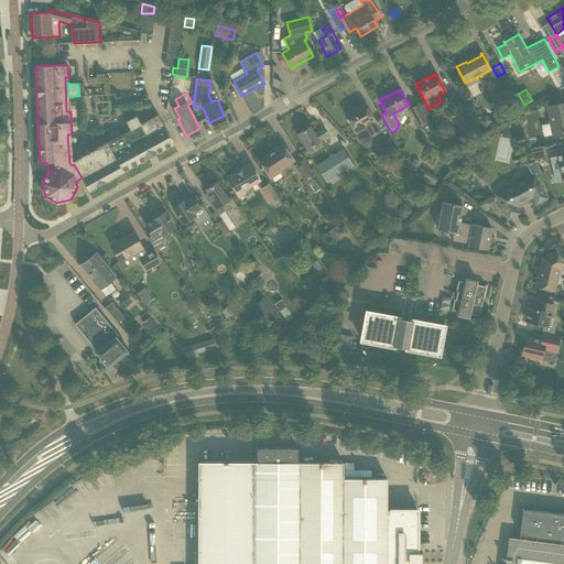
[(552,136),(563,132),(563,102),(548,107),(551,120),(549,121),(552,136)]
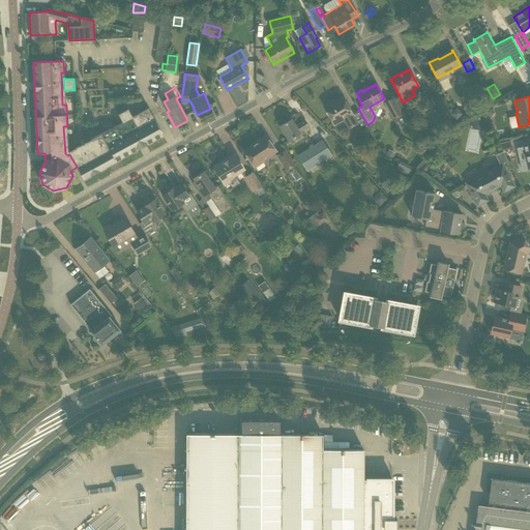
[(343,120),(348,128),(357,123),(343,97),(332,104),(331,102),(324,107),(333,125),(343,120)]
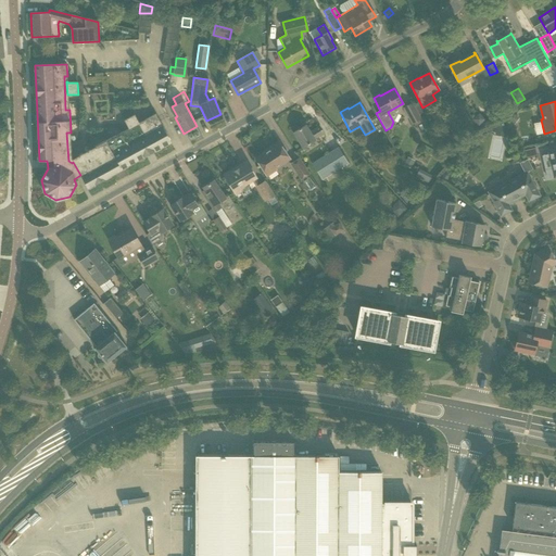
[(412,104),(403,109),(412,124),(414,123),(415,125),(421,122),(412,104)]
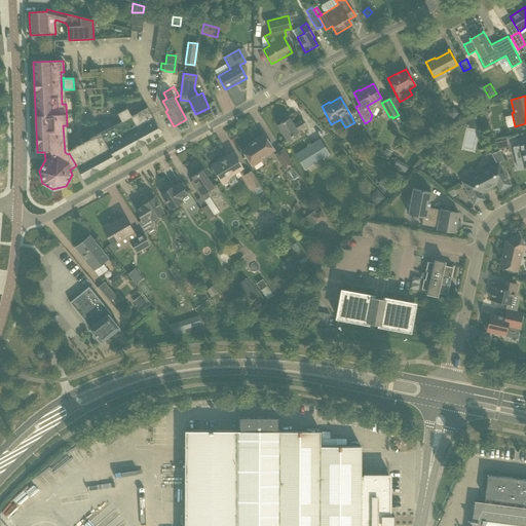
[(137,113),(139,116),(111,130),(109,127),(89,139),(91,142),(69,153),(76,165),(82,178),(83,177),(162,135),(147,107),(138,112),(137,113)]
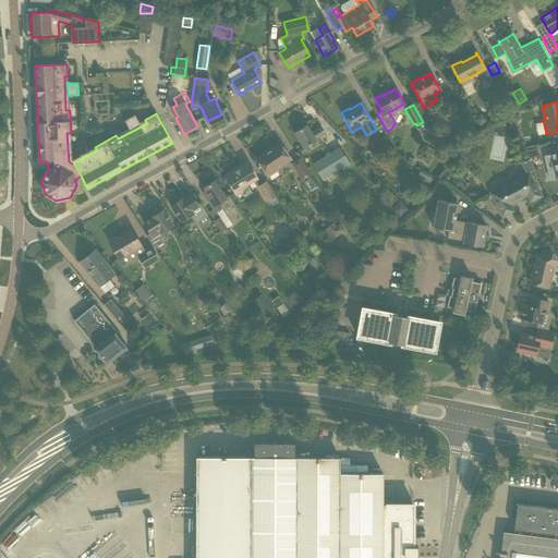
[(481,113),(474,120),(481,126),(487,120),(481,113)]
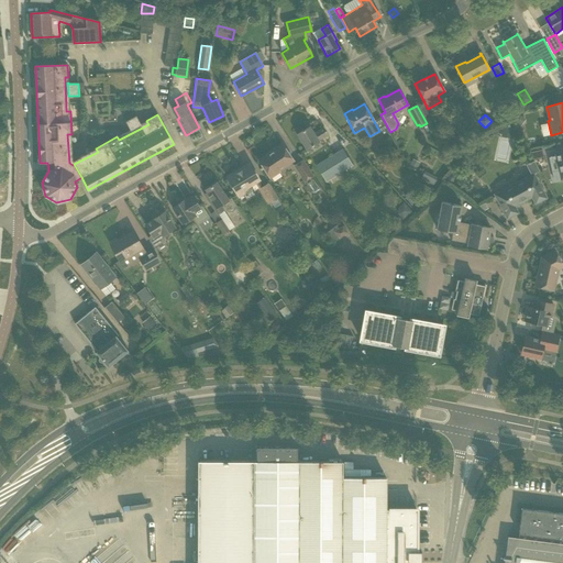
[(523,118),(518,114),(514,121),(519,124),(523,118)]
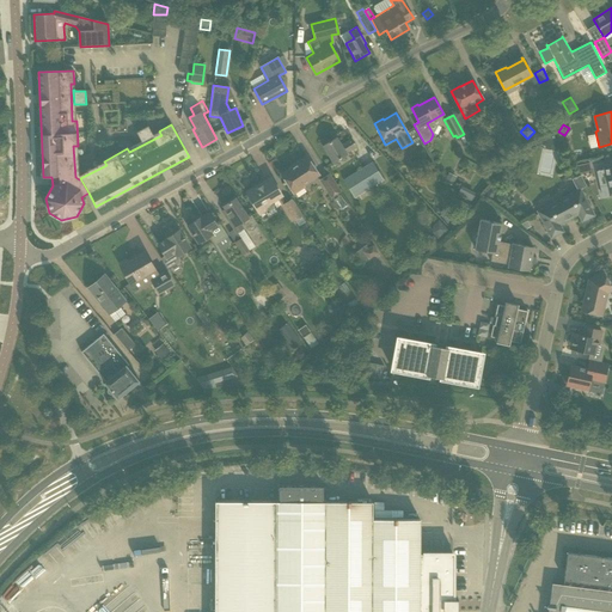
[(148,126),(136,132),(141,141),(142,142),(154,135),(154,134),(153,135),(148,126)]
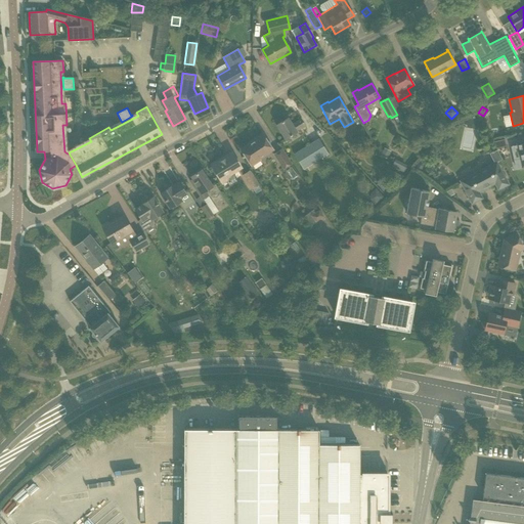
[(305,126),(301,119),(293,124),(289,118),(276,125),(285,139),(297,132),(297,131),(305,126)]
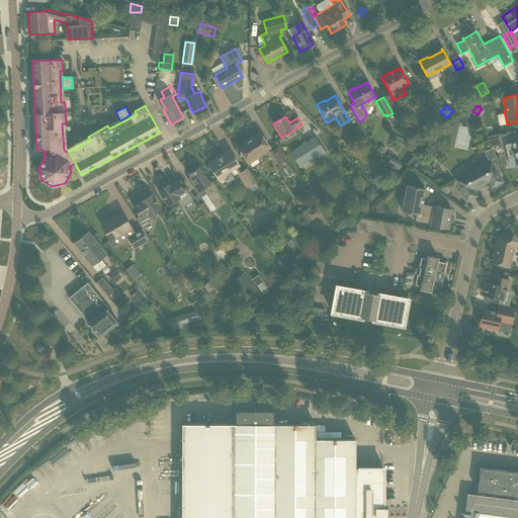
[(463,116),(461,123),(471,125),(472,118),(463,116)]
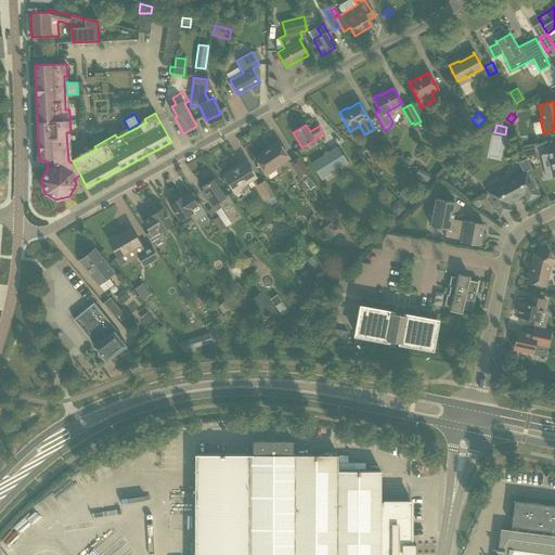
[(288,158),(278,142),(270,147),(270,149),(255,158),(267,176),(275,170),(274,168),(288,158)]
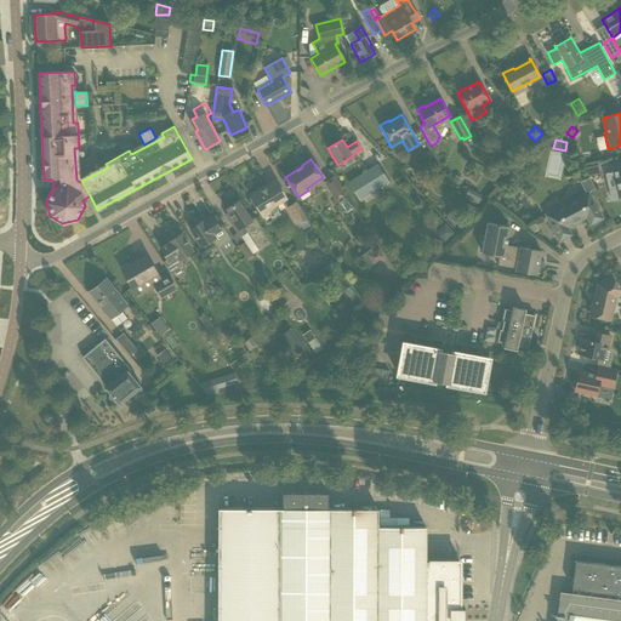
[(587,165),(590,174),(598,171),(596,163),(587,165)]
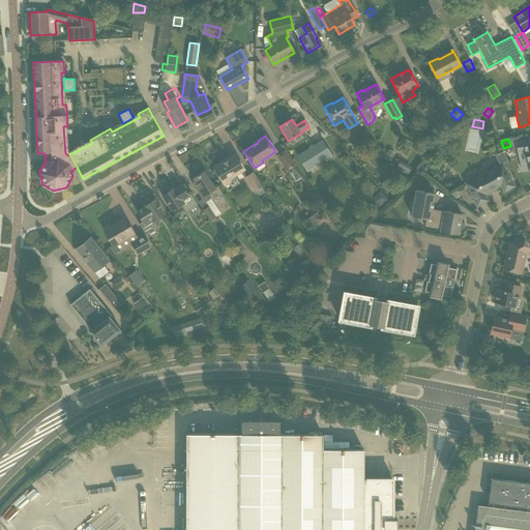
[(307,171),(332,155),(323,141),(298,156),(307,171)]
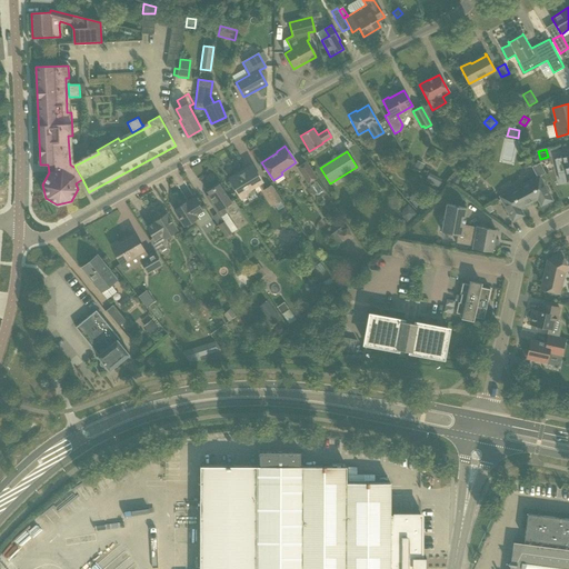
[(308,183),(316,178),(306,162),(298,168),(308,183)]
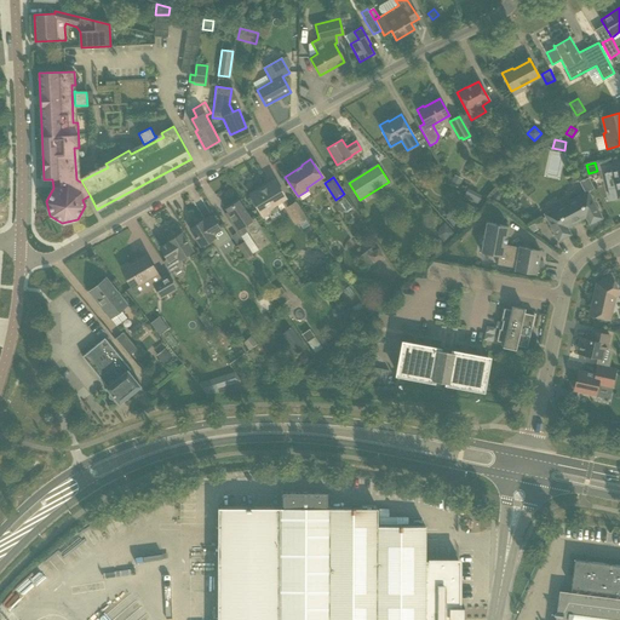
[(458,188),(461,182),(453,177),(449,184),(458,188)]
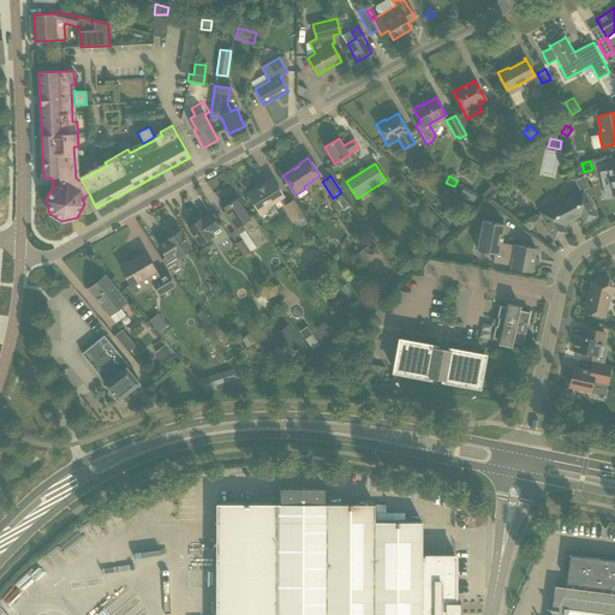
[(579,190),(587,187),(584,177),(575,179),(579,190)]
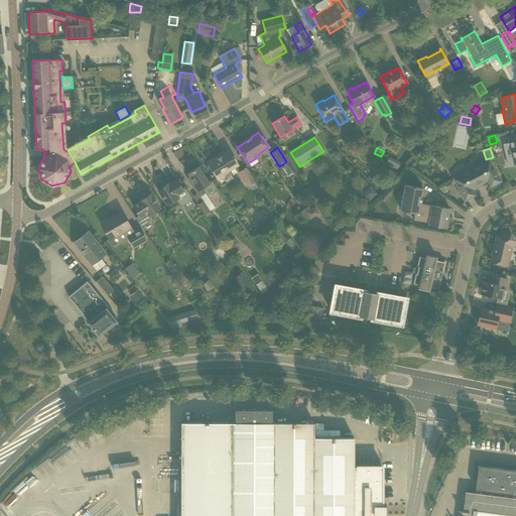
[(208,162),(217,177),(227,171),(237,165),(229,152),(217,159),(216,157),(208,162)]
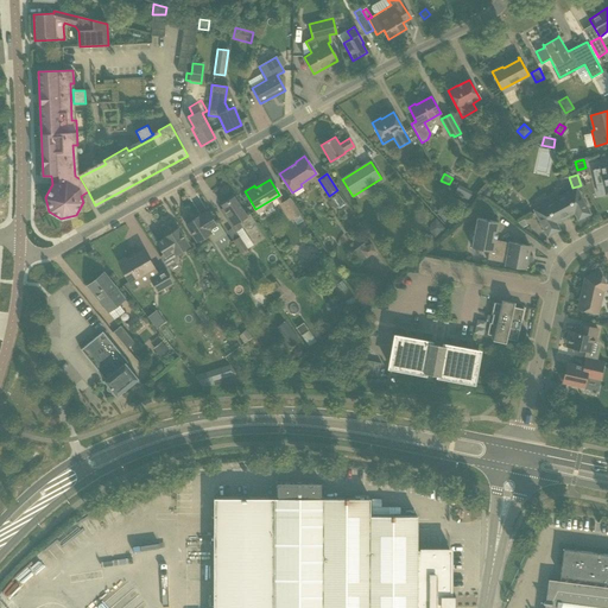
[(590,214),(576,188),(574,190),(533,210),(548,236),(559,230),(556,223),(575,213),(578,221),(590,214)]
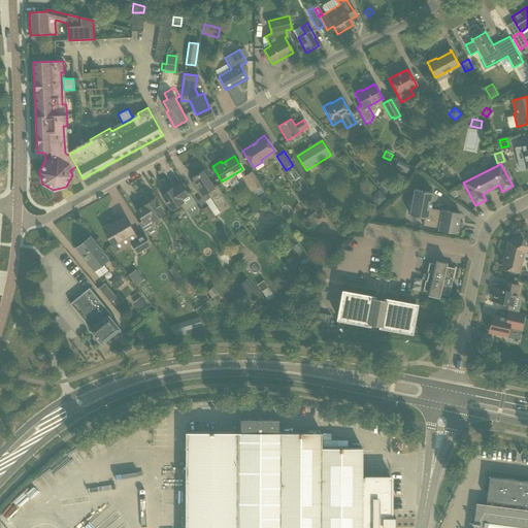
[(222,195),(223,194),(217,186),(213,188),(203,171),(193,178),(196,183),(193,185),(204,201),(209,198),(206,193),(210,191),(210,192),(210,195),(212,197),(215,199),(217,199),(220,197),(222,195)]
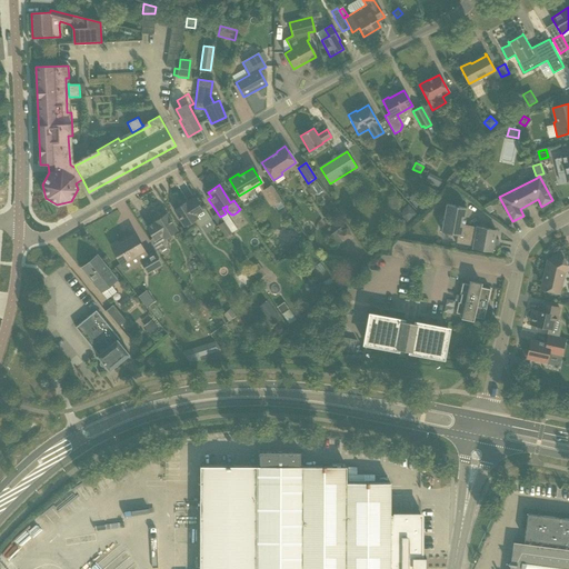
[(265,190),(275,205),(281,201),(271,186),(265,190)]
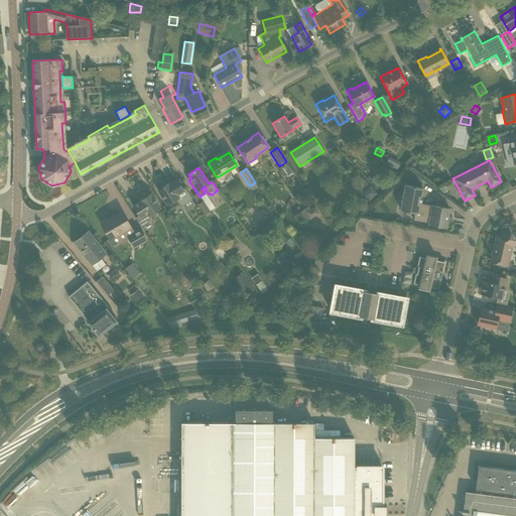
[(374,185),(380,182),(377,176),(371,179),(374,185)]
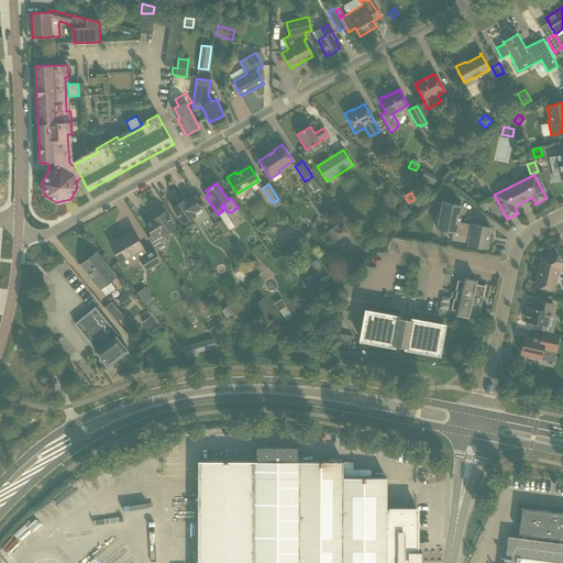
[(201,207),(200,208),(192,197),(186,201),(185,200),(173,208),(183,224),(195,217),(199,223),(209,217),(201,207)]
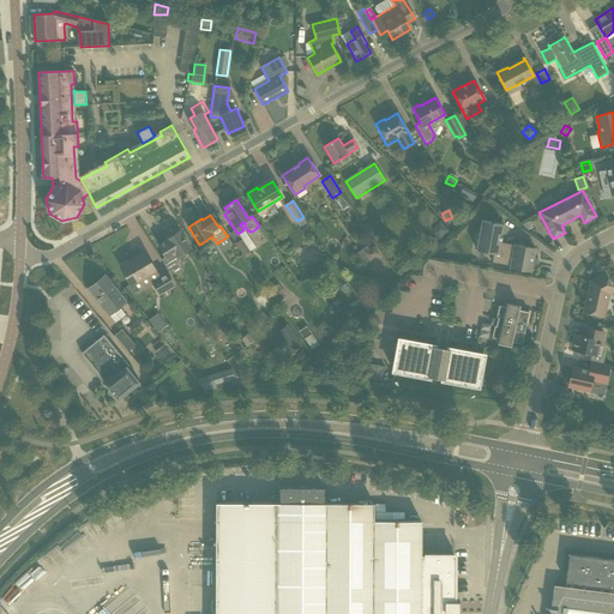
[(499,246),(503,224),(482,221),(476,251),(493,253),(492,263),(510,266),(510,269),(531,272),(533,264),(536,264),(536,265),(537,258),(534,258),(535,248),(515,245),(513,248),(499,246)]
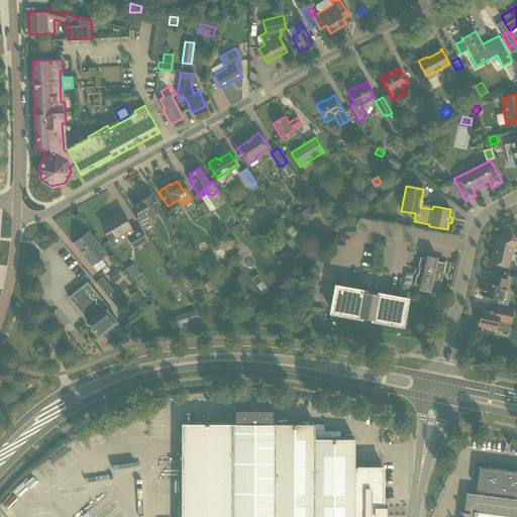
[(370,203),(379,196),(371,187),(366,192),(365,198),(370,203)]
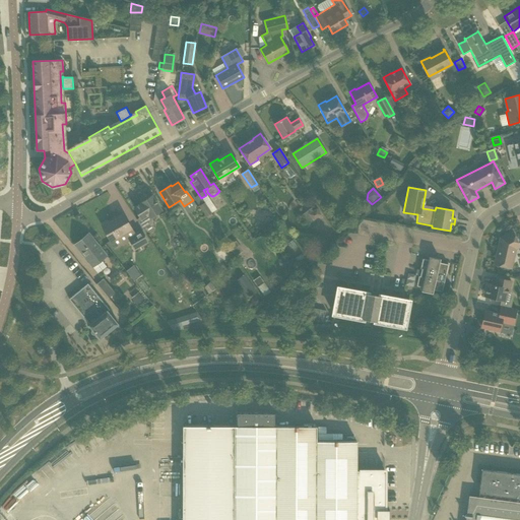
[(150,217),(161,211),(151,196),(140,203),(141,204),(134,208),(140,217),(137,219),(143,230),(150,224),(151,219),(150,217)]
